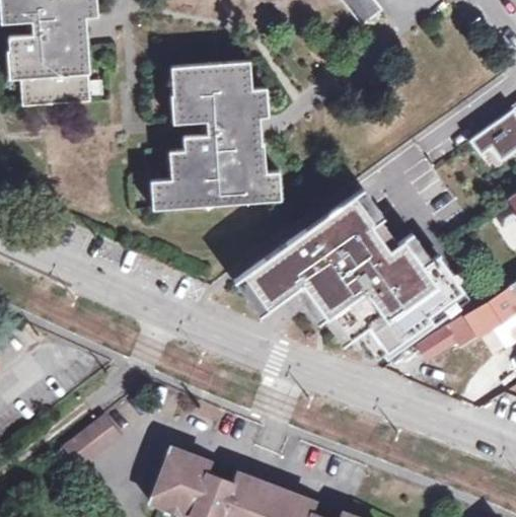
[(30,106),(83,104),(82,75),(94,74),(98,74),(97,47),(94,47),(94,38),(91,33),(83,33),(58,34),(57,19),(83,18),(95,17),(94,0),(0,0),(0,10),(0,24),(24,22),(30,22),(30,37),(24,37),(19,37),(19,51),(29,51),(29,78),(30,106)]
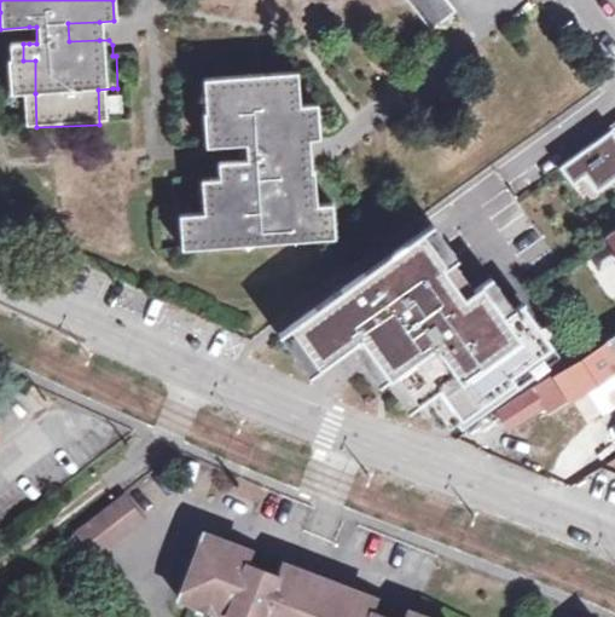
[(404,0),(434,36),(459,17),(445,0),(404,0)]
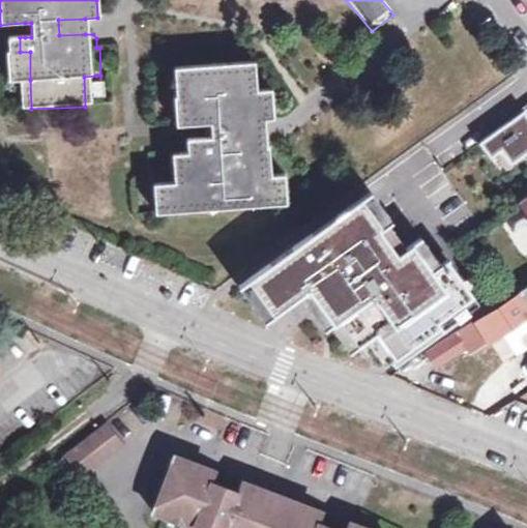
[(59,35),(85,34),(85,19),(58,20),(59,35)]
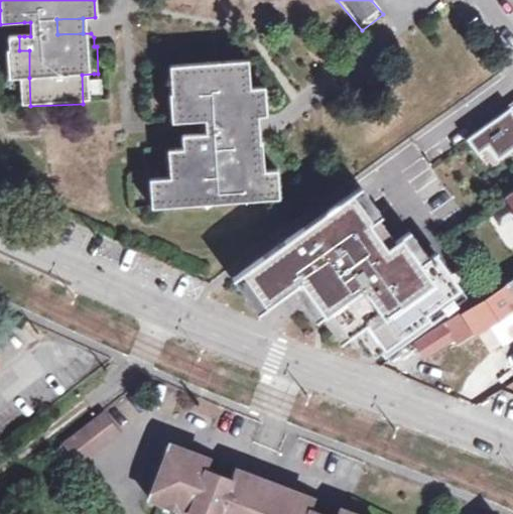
[(29,50),(19,50),(17,50),(18,78),(29,78),(29,50)]
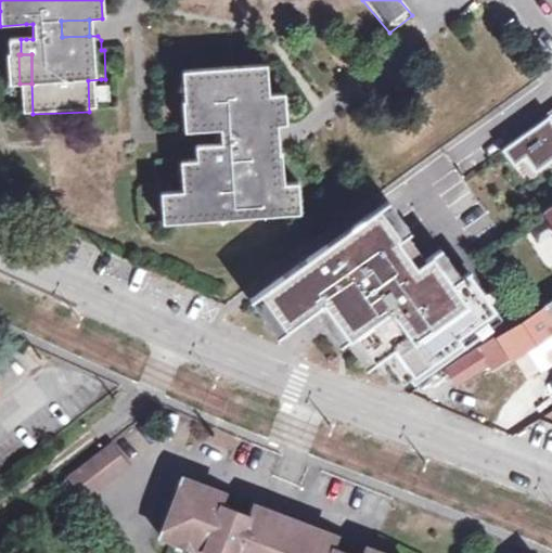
[(167,226),(293,220),(292,191),(286,191),(286,163),(282,164),(281,146),(253,146),(253,132),(276,132),(276,101),(271,102),(270,71),(202,74),(203,103),(190,104),(188,104),(189,137),(219,134),(226,134),(226,149),(219,149),(199,150),(199,170),(200,197),(183,198),(166,198),(167,226)]
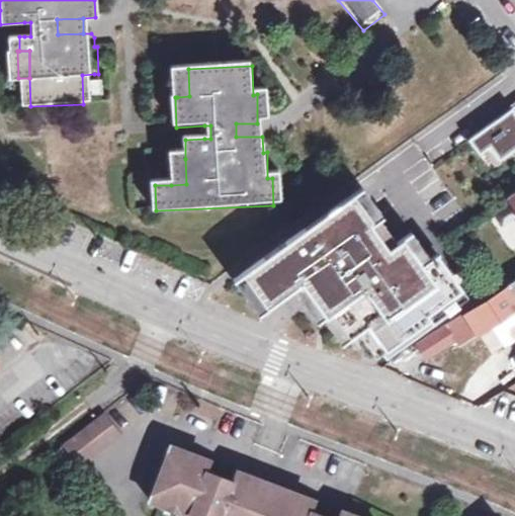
[(189,96),(188,69),(176,70),(177,97),(189,96)]
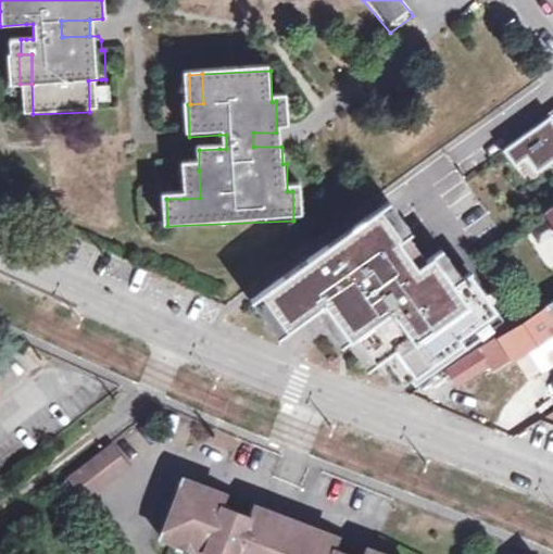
[(88,80),(89,112),(101,111),(101,79),(88,80)]
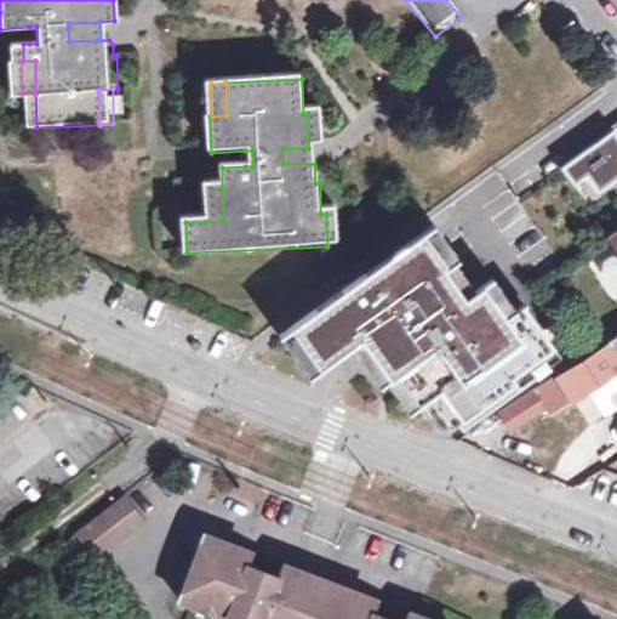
[(323,113),(308,113),(308,148),(314,148),(323,147),(323,113)]
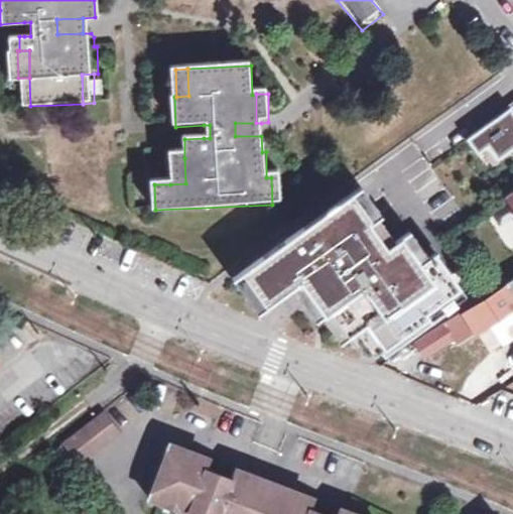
[(490,172),(512,155),(512,104),(466,138),(490,172)]
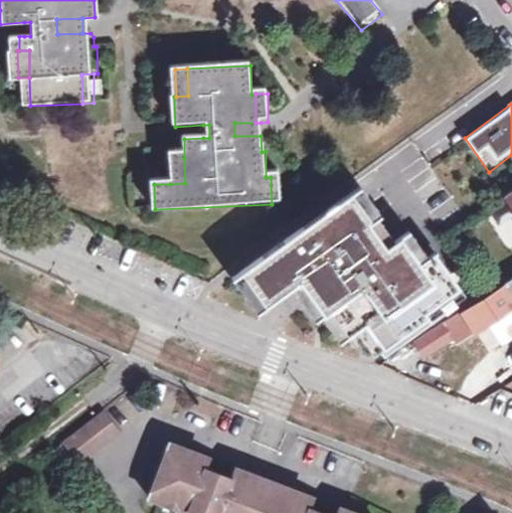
[(234,136),(261,136),(261,123),(256,123),(234,123),(234,136)]
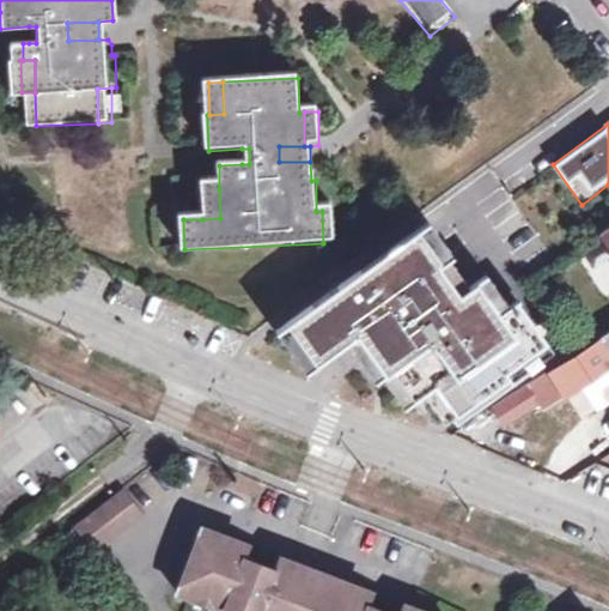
[(220,218),(219,188),(202,189),(202,219),(220,218)]
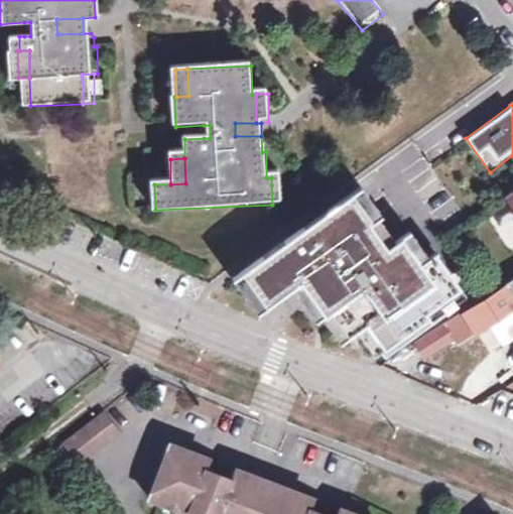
[(271,177),(272,205),(281,204),(281,177),(271,177)]
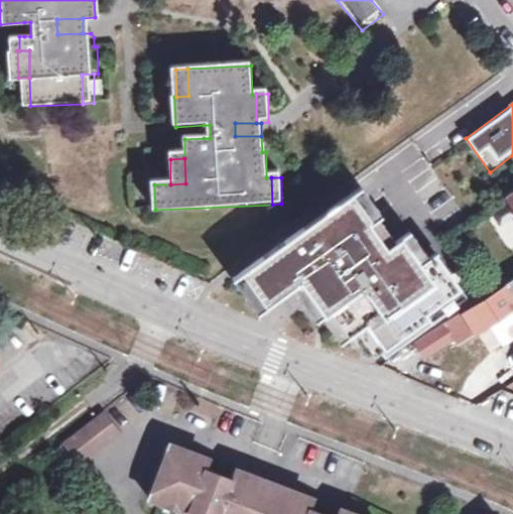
[(349,200),(234,280),(237,280),(246,292),(264,280),(275,295),(299,278),(332,324),(345,313),(359,333),(382,354),(387,361),(473,305),(457,281),(447,288),(409,238),(388,254),(349,200)]
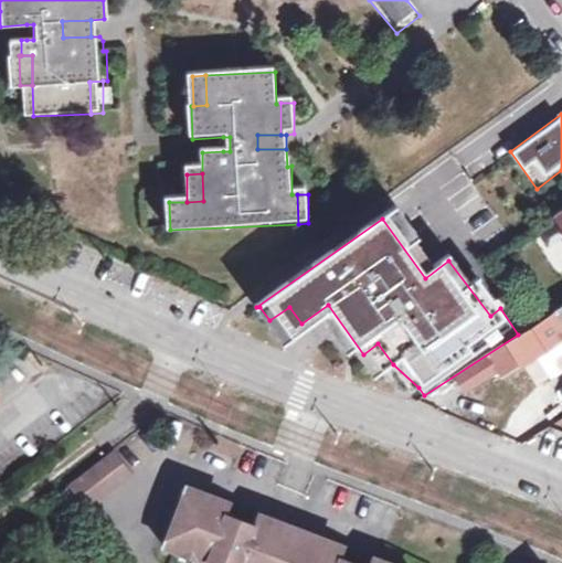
[(528,329),(508,342),(522,364),(561,338),(561,322),(554,312),(528,329)]
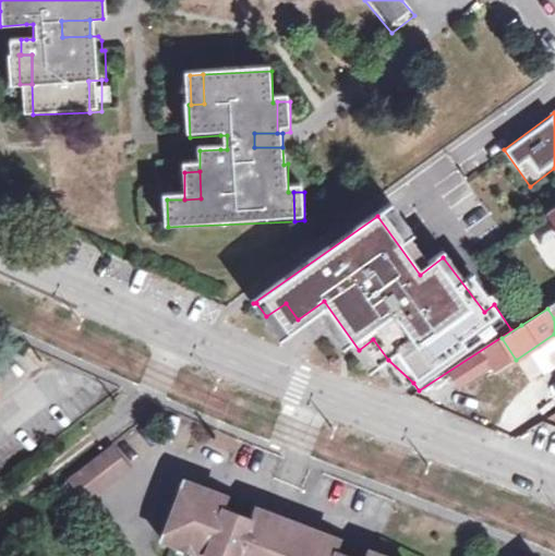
[(461,389),(493,369),(481,351),(450,372),(461,389)]
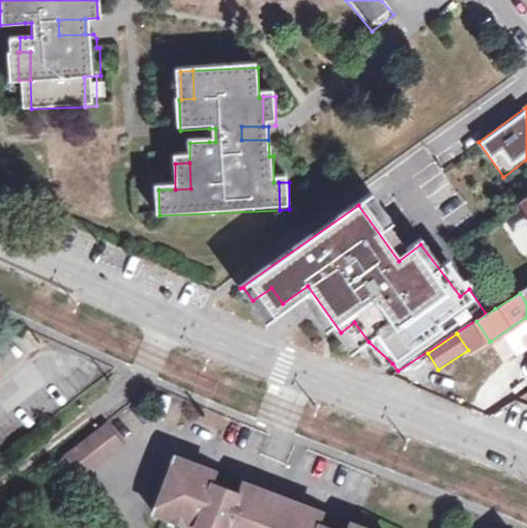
[(88,471),(116,450),(98,429),(50,464),(68,486),(88,471)]
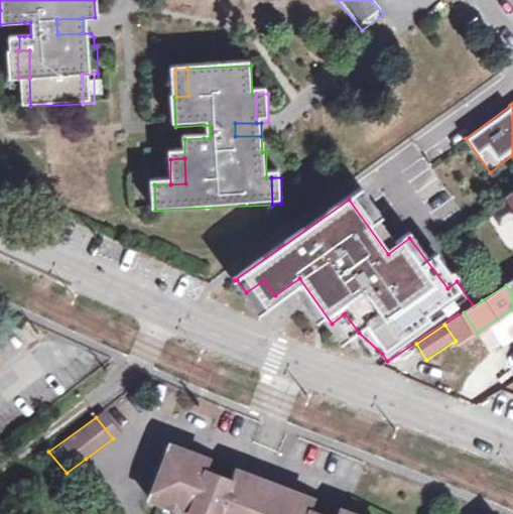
[(250,513),(258,490),(234,482),(233,488),(188,473),(193,461),(161,450),(142,507),(160,513),(250,513)]
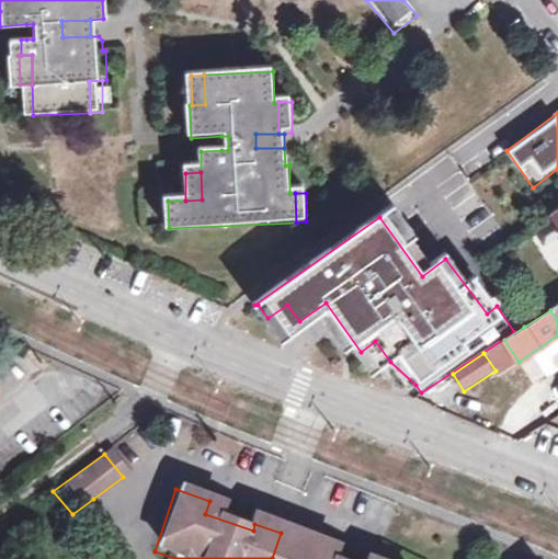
[(330,558),(326,557),(327,549),(299,540),(293,558),(330,558)]
